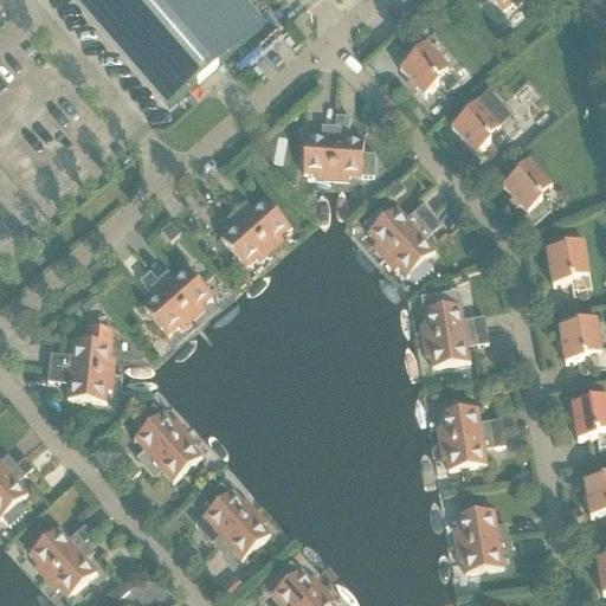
[(259,32),(231,0),(79,0),(173,107),(259,32)]
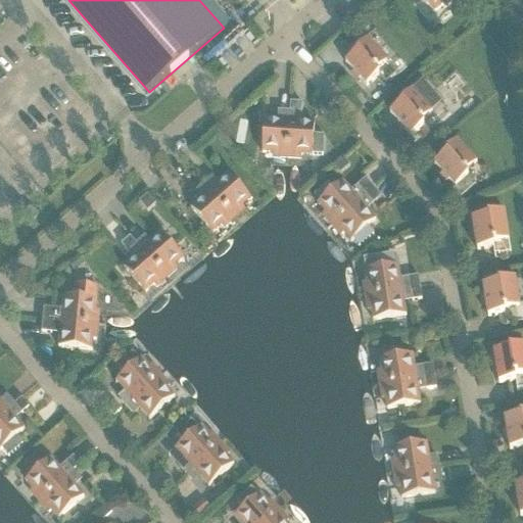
[(443,7),(452,0),(421,0),(433,13),(441,5),(443,7)]
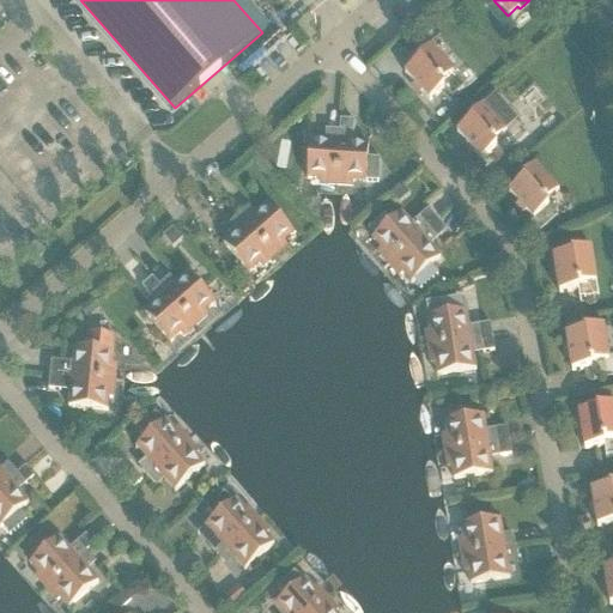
[(387,7),(380,13),(395,31),(404,24),(387,7)]
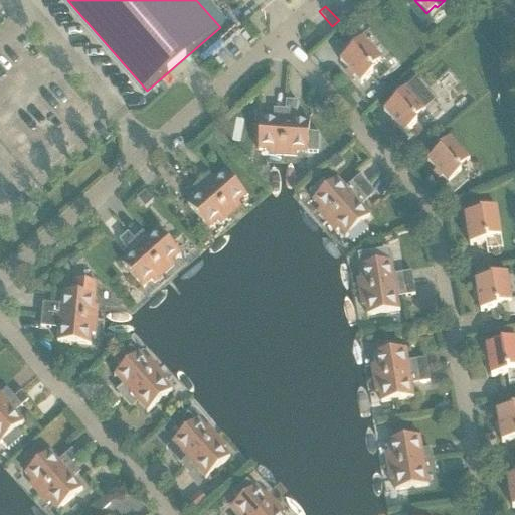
[(341,64),(359,84),(371,73),(368,69),(380,59),(363,40),(350,51),(352,54),(341,64)]
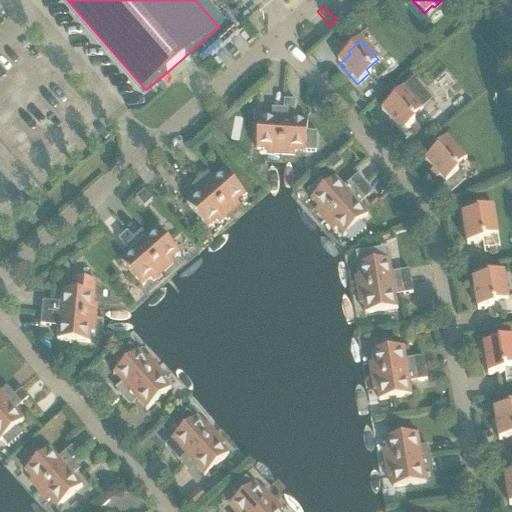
[(382,113),(400,134),(413,122),(410,119),(421,109),(404,90),(391,101),(394,103),(382,113)]
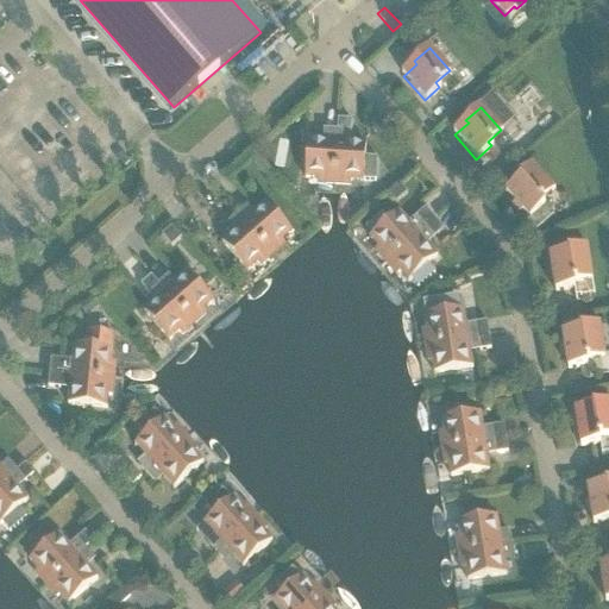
[(351,120),(337,120),(337,131),(333,184),(349,184),(349,181),(362,182),(362,181),(374,181),(376,158),(364,158),(365,143),(345,142),(345,132),(350,133),(351,120)]
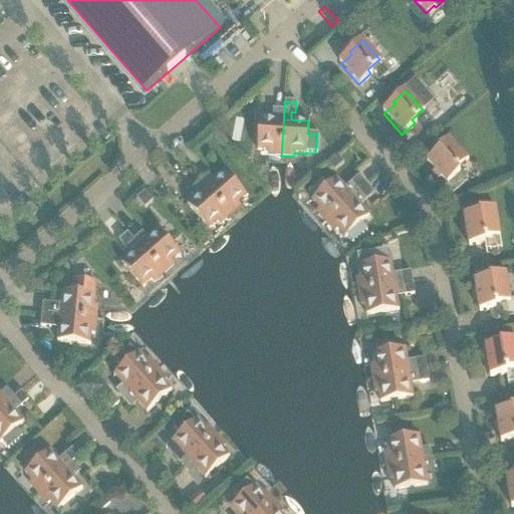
[(281,156),(284,110),(276,109),(275,118),(258,117),(256,151),(268,151),(267,155),(281,156)]
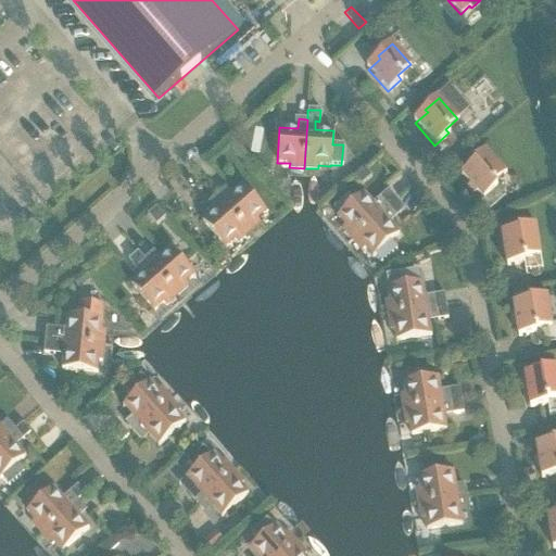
[(463,177),(482,199),(495,187),(492,182),(504,172),(487,151),(472,163),(475,166),(463,177)]
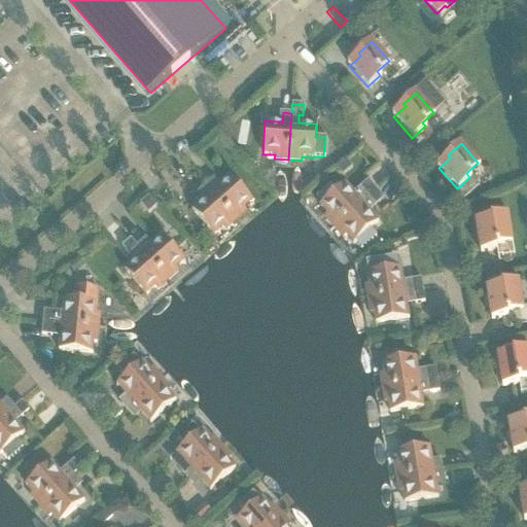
[(44,165),(58,177),(68,164),(55,152),(44,165)]
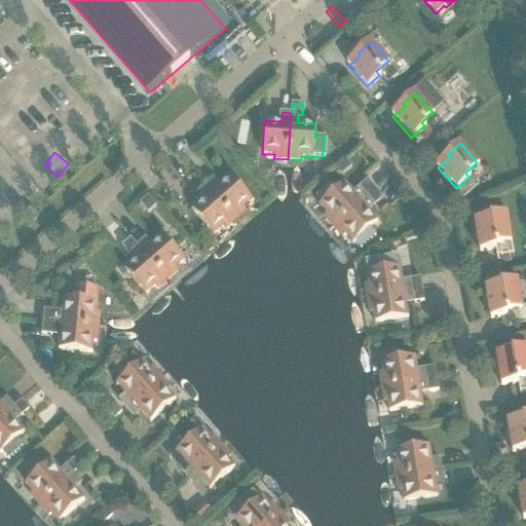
[(210,181),(203,186),(234,220),(245,212),(242,210),(252,201),(229,176),(216,188),(210,181)]
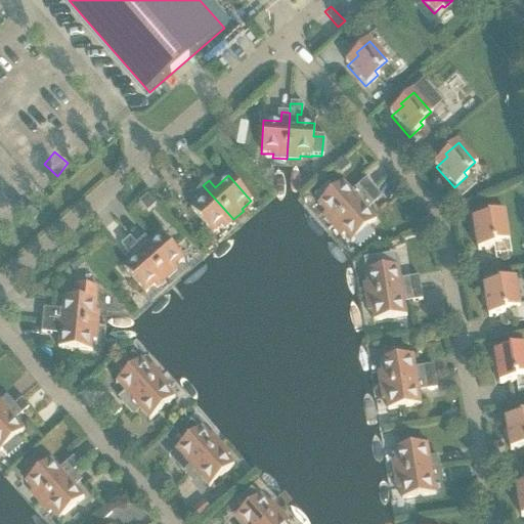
[(374,189),(365,180),(351,192),(342,182),(317,205),(324,213),(322,215),(332,226),(374,189)]
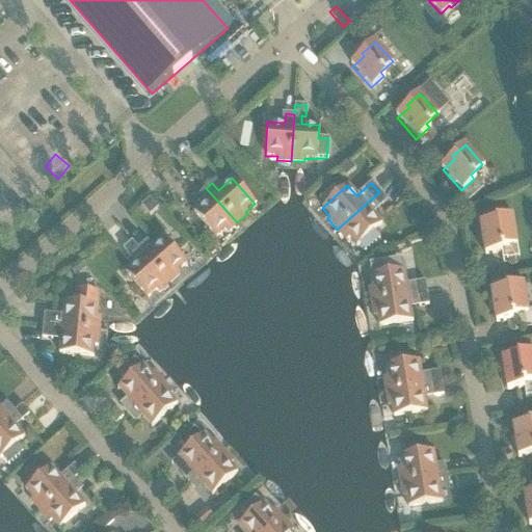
[(227,233),(237,222),(206,188),(201,193),(207,201),(193,212),(215,238),(224,230),(227,233)]
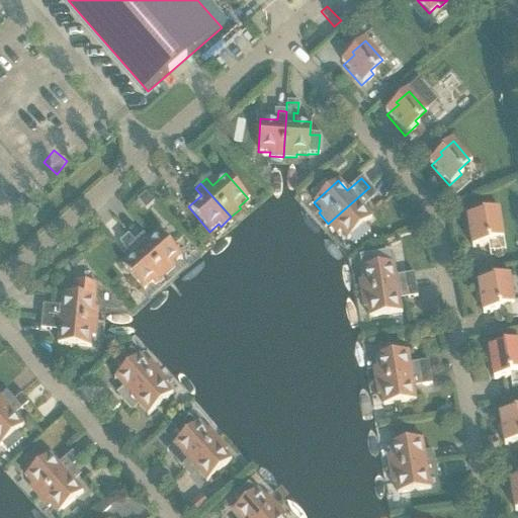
[(374,193),(369,187),(328,224),(336,234),(339,232),(346,240),(348,238),(354,245),(368,232),(363,226),(371,219),(360,205),(374,193)]
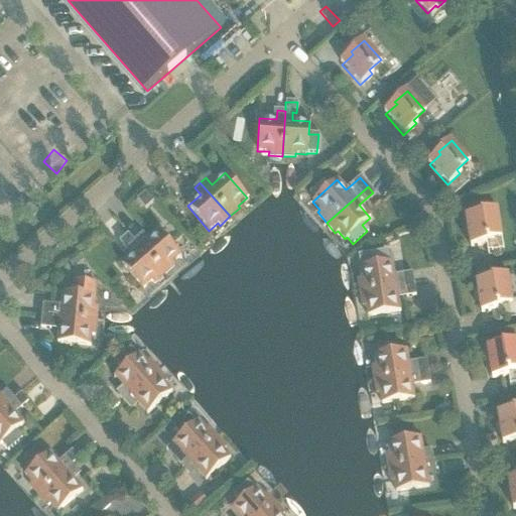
[(153,203),(145,194),(137,201),(145,210),(153,203)]
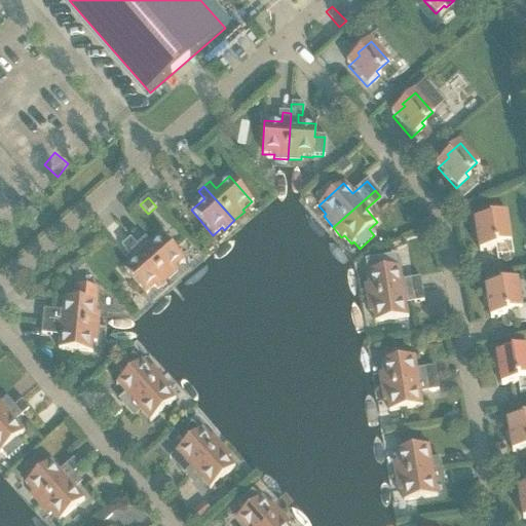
[(475,223),(479,251),(496,248),(495,242),(511,240),(506,214),(489,217),(490,221),(475,223)]
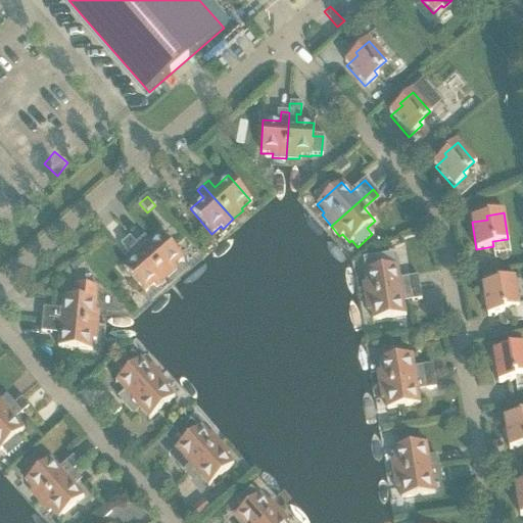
[(141,239),(135,244),(165,279),(176,270),(174,268),(182,259),(160,235),(147,246),(141,239)]
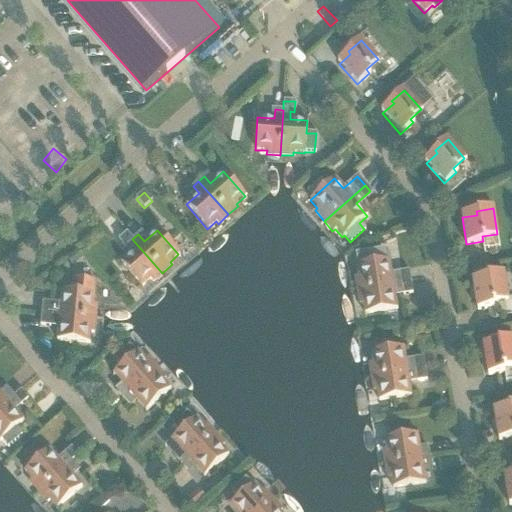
[(152,282),(162,273),(132,239),(126,244),(132,251),(119,262),(141,287),(149,279),(152,282)]
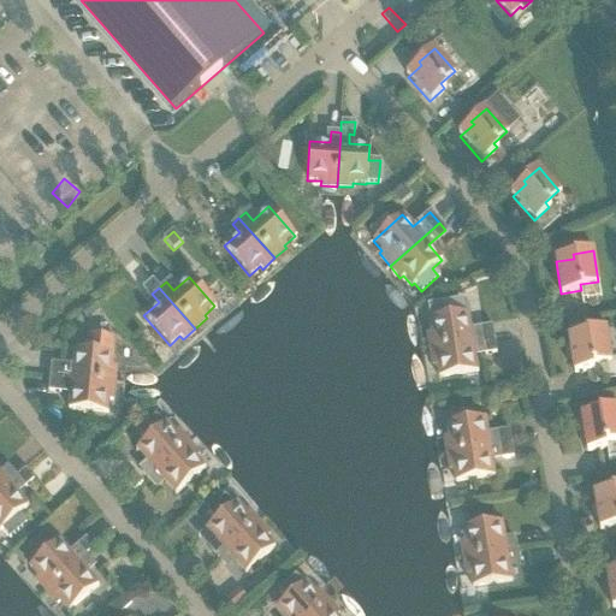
[(471,330),(468,313),(430,319),(431,333),(427,333),(430,350),(495,341),(492,326),(471,330)]
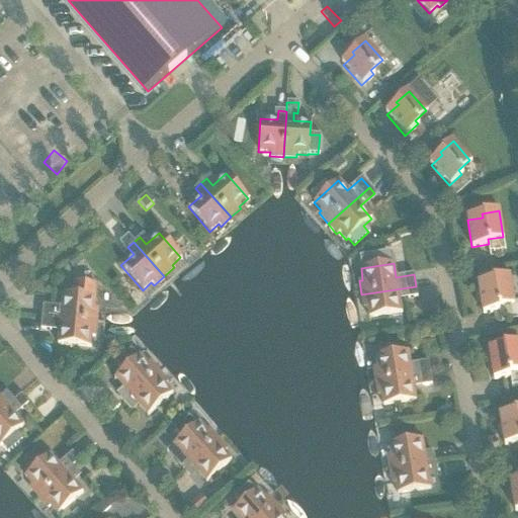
[(478,285),(483,313),(499,310),(498,305),(513,303),(509,276),(493,279),(493,283),(478,285)]
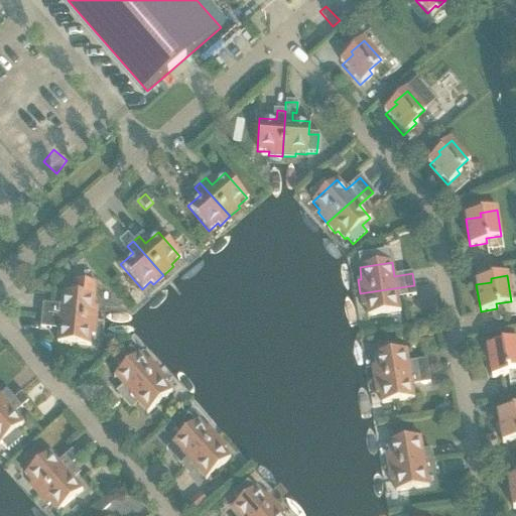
[(52,310),(51,316),(95,320),(96,308),(94,308),(96,284),(74,282),(73,294),(61,293),(60,310),(52,310)]
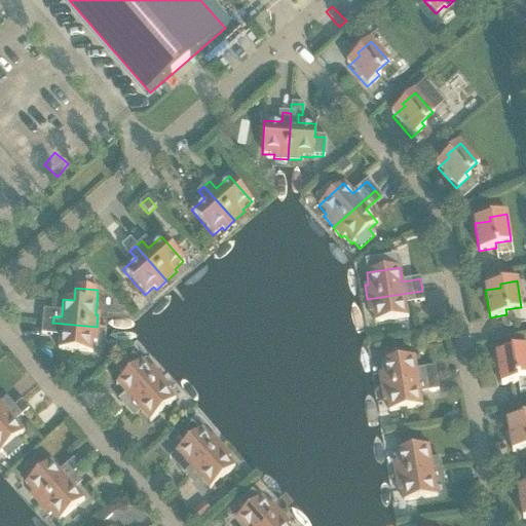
[(422,291),(367,299),(369,312),(373,311),(374,324),(408,318),(406,305),(423,302),(422,291)]
